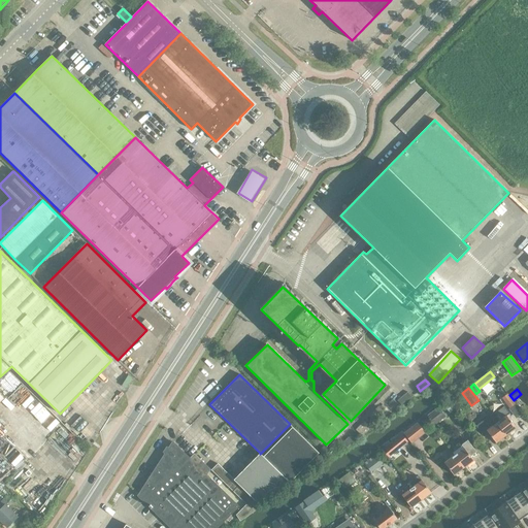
[(401,404),(410,397),(407,392),(397,400),(401,404)]
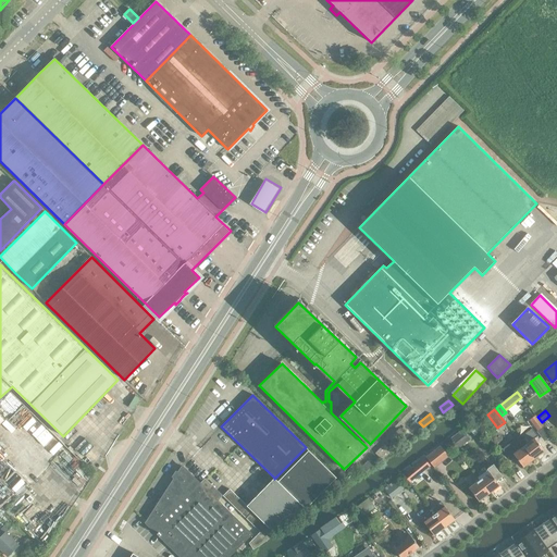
[(530,420),(537,430),(543,426),(534,416),(530,420)]
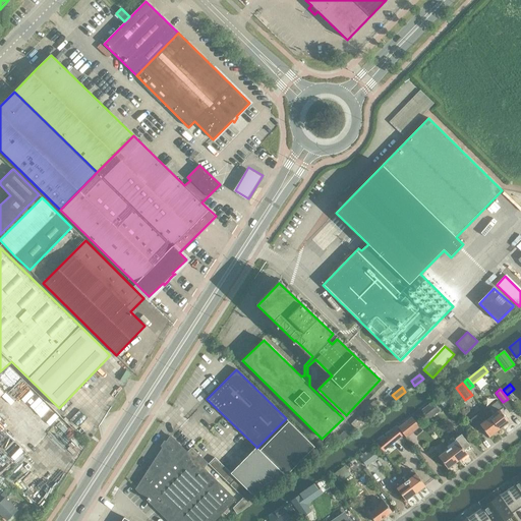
[(498,400),(487,408),(494,415),(489,417),(500,429),(509,422),(500,410),(503,407),(498,400)]
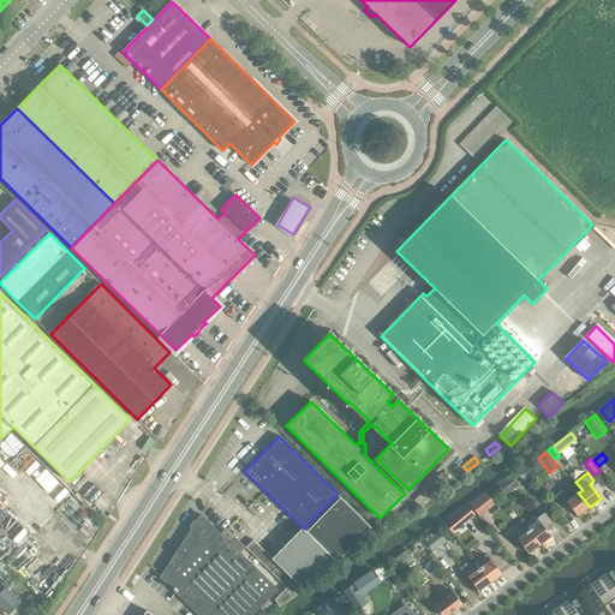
[(440,473),(430,484),(435,489),(446,479),(440,473)]
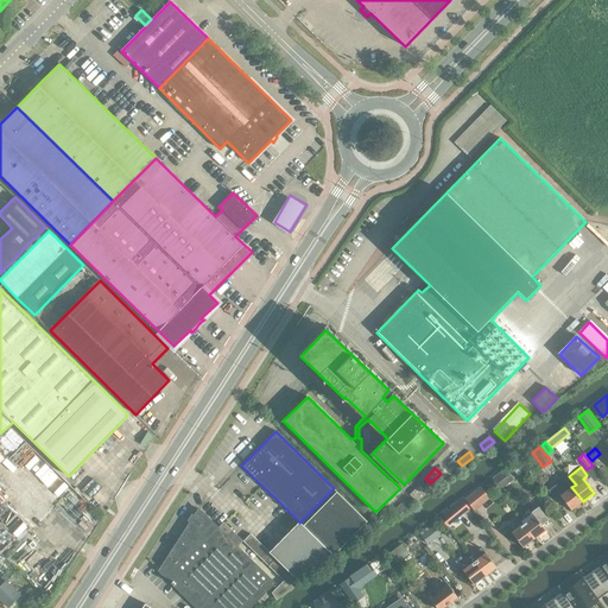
[(500,488),(513,479),(506,469),(493,479),(500,488)]
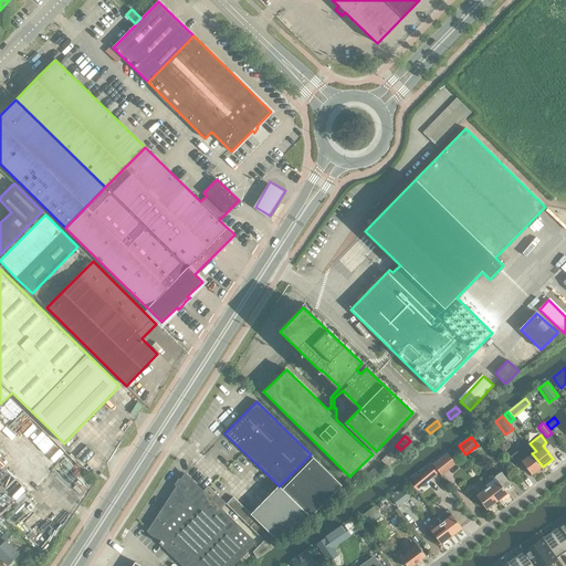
[(389,468),(398,459),(390,451),(381,461),(386,465),(389,468)]
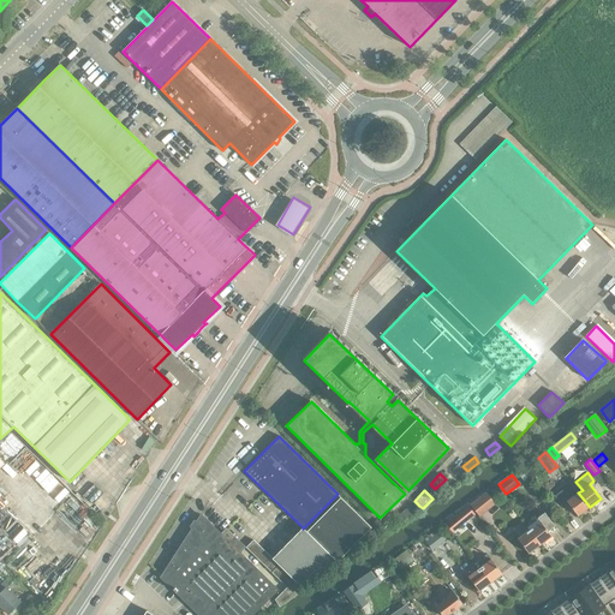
[(471,503),(481,515),(495,503),(487,493),(471,503)]
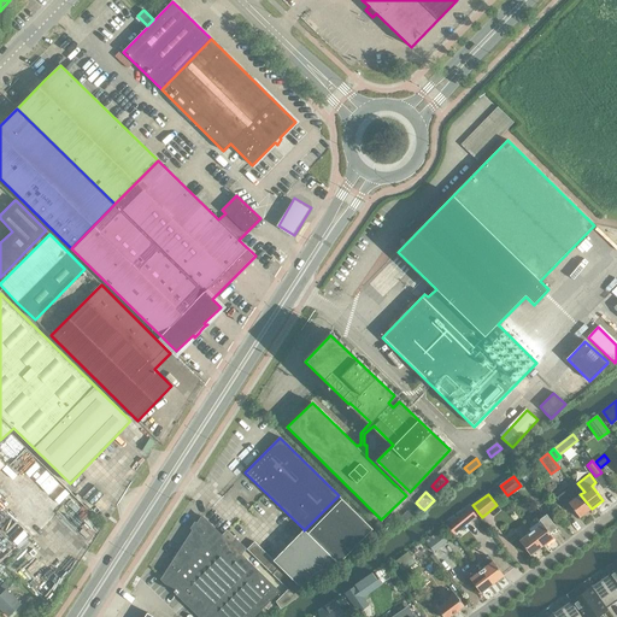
[(580,517),(592,509),(580,494),(569,504),(580,517)]
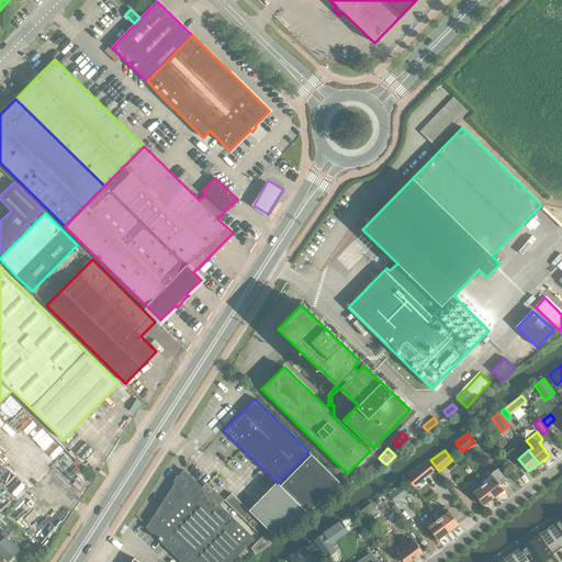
[(339,482),(308,451),(277,483),(277,482),(249,510),(273,535),(307,514),(339,482)]
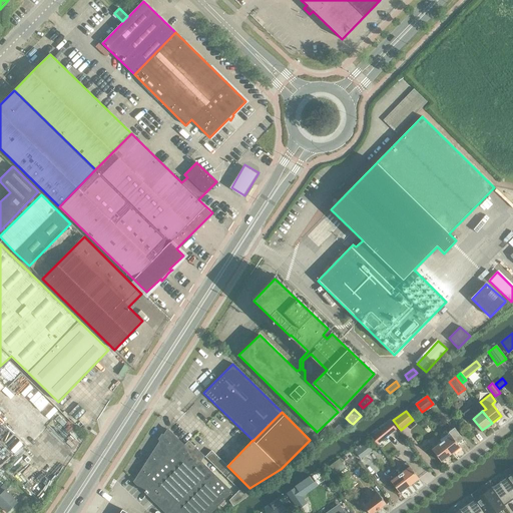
[(391,422),(372,438),(378,445),(397,429),(391,422)]
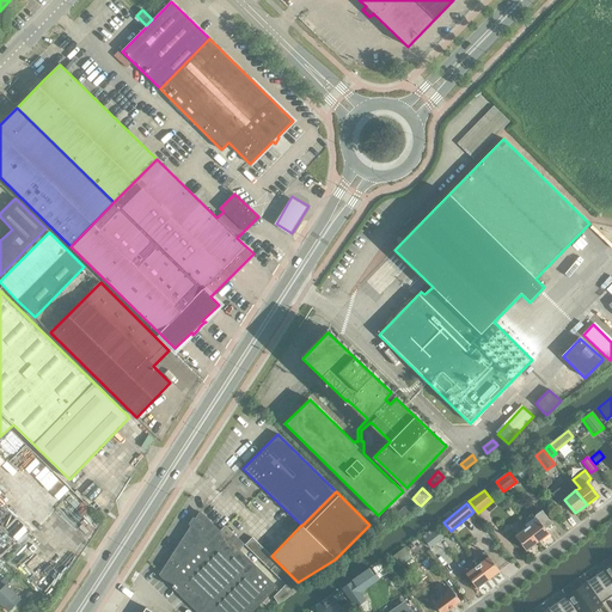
[(397,514),(402,519),(409,512),(404,507),(397,514)]
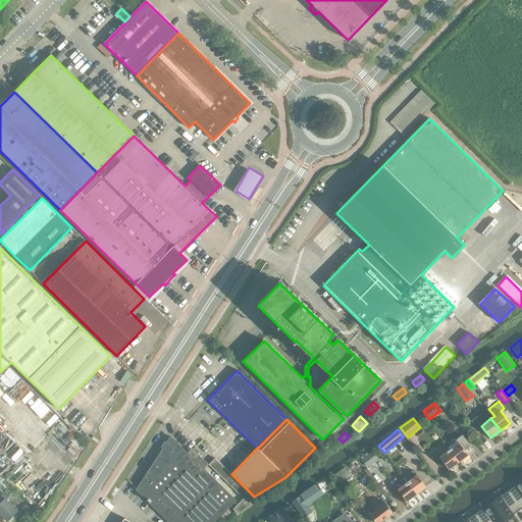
[(459,442),(450,450),(459,462),(469,455),(466,451),(471,447),(466,439),(462,434),(456,438),(459,442)]
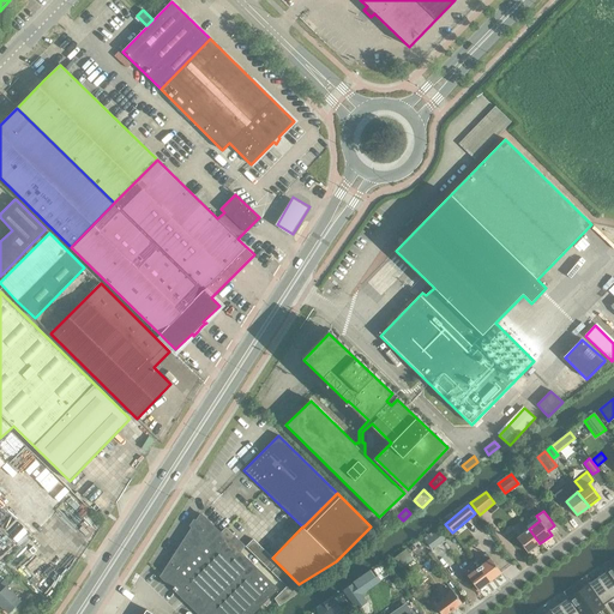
[(251,613),(277,588),(202,515),(197,521),(194,521),(191,525),(193,528),(178,552),(179,554),(176,558),(174,557),(161,577),(199,613),(251,613)]
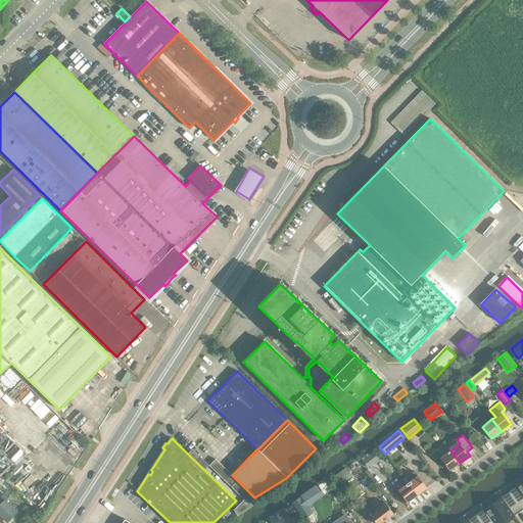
[(460,463),(450,450),(440,459),(449,471),(460,463)]
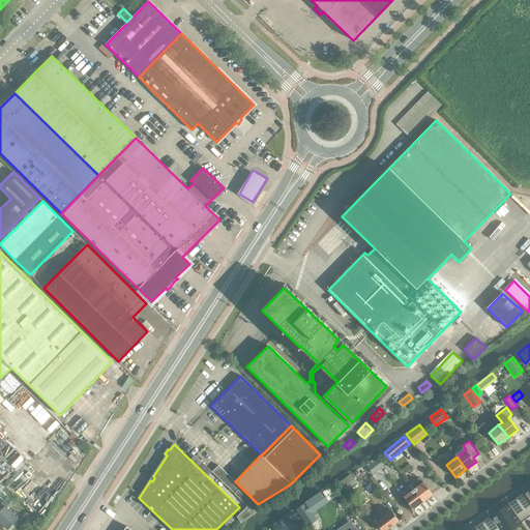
[(373,463),(367,467),(373,474),(379,470),(373,463)]
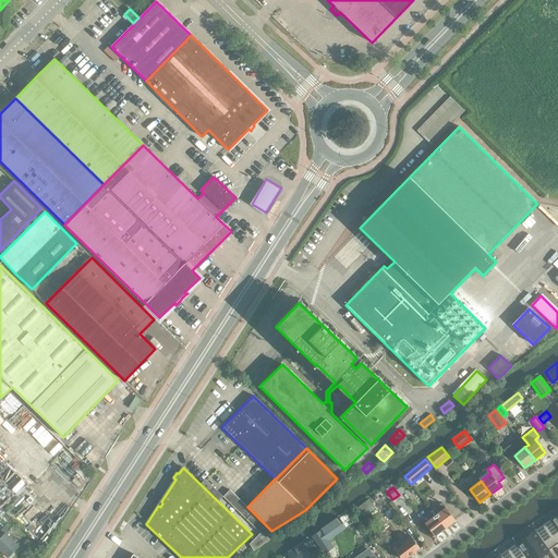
[(230,490),(223,497),(228,501),(261,533),(255,538),(250,544),(254,550),(277,535),(271,531),(247,507),(230,490)]
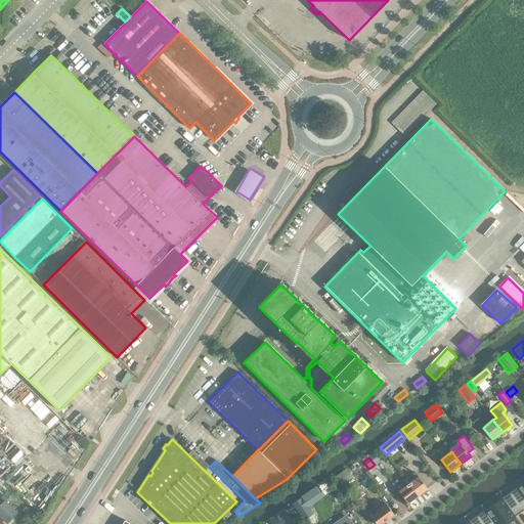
[(347,469),(336,477),(343,485),(353,477),(347,469)]
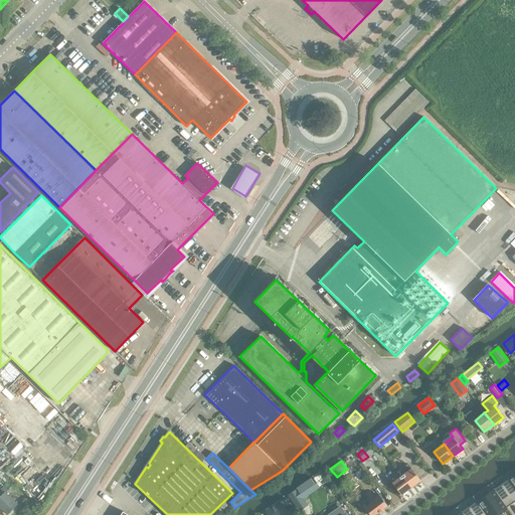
[(411,469),(401,476),(410,488),(420,481),(411,469)]
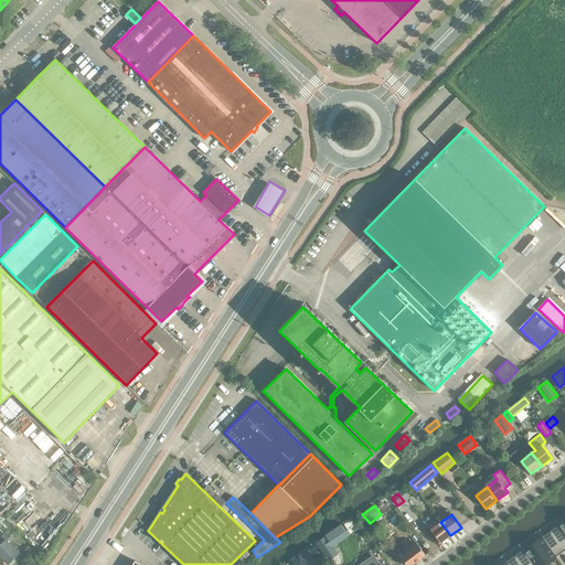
[(564,521),(551,532),(564,551),(564,550),(564,521)]
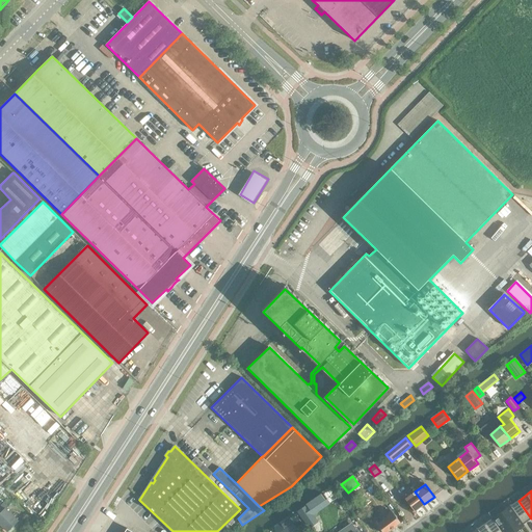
[(415,511),(424,504),(415,491),(405,499),(415,511)]
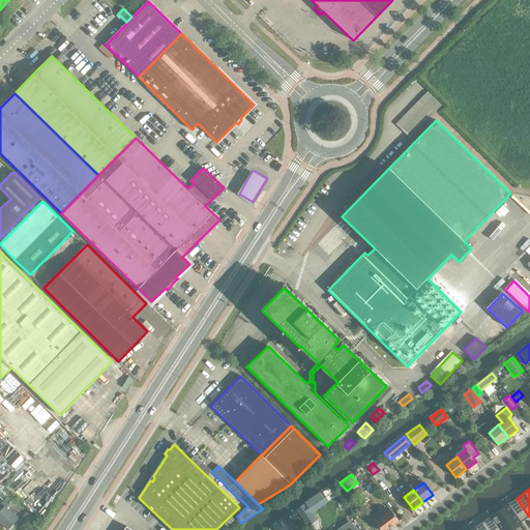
[(529,517),(517,499),(500,510),(512,529),(522,524),(521,523),(529,517)]
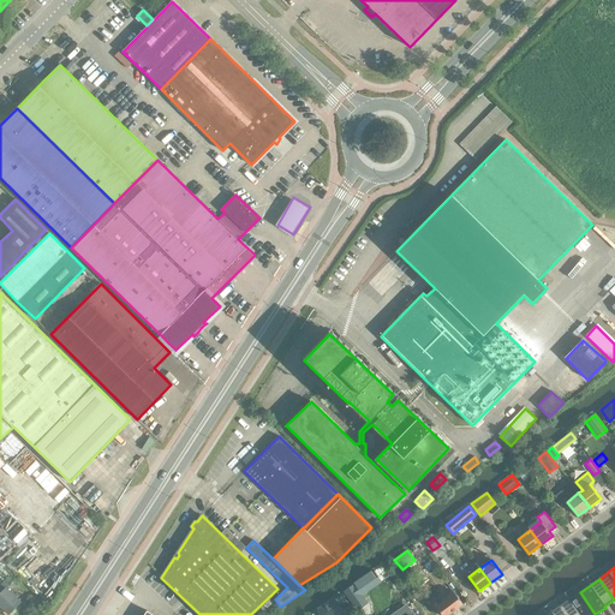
[(9,585),(5,580),(0,585),(0,590),(1,592),(0,593),(0,605),(9,614),(21,602),(6,587),(9,585)]
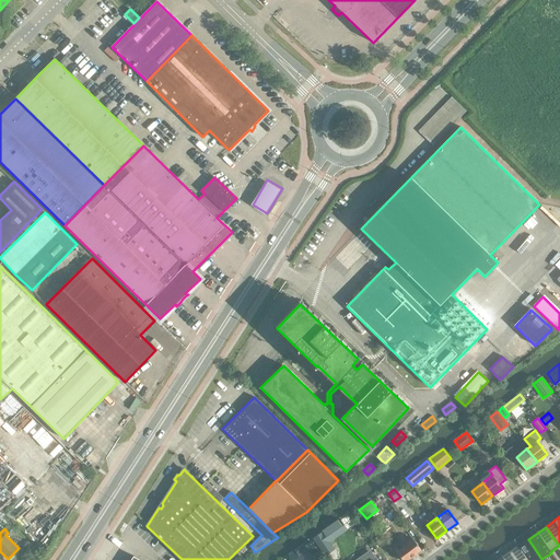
[(314,538),(325,555),(333,550),(322,534),(314,538)]
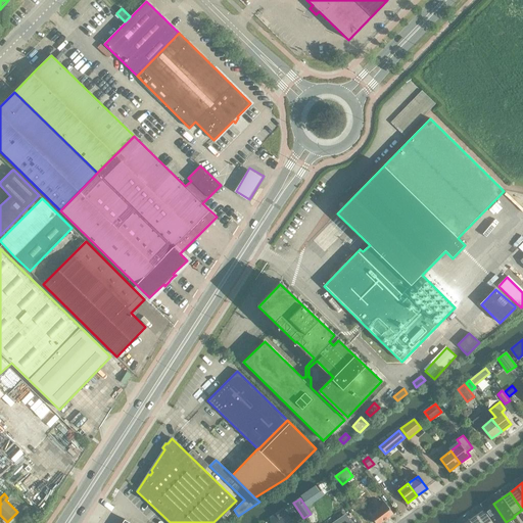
[(380,522),(393,514),(385,504),(376,510),(377,512),(371,517),(375,522),(380,522)]
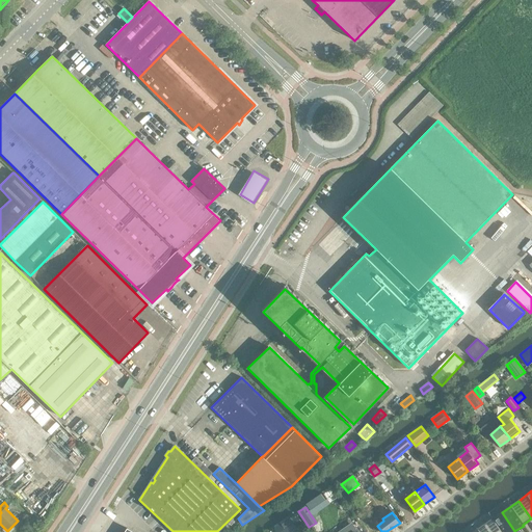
[(513,531),(514,531),(502,512),(485,524),(489,531),(513,531)]
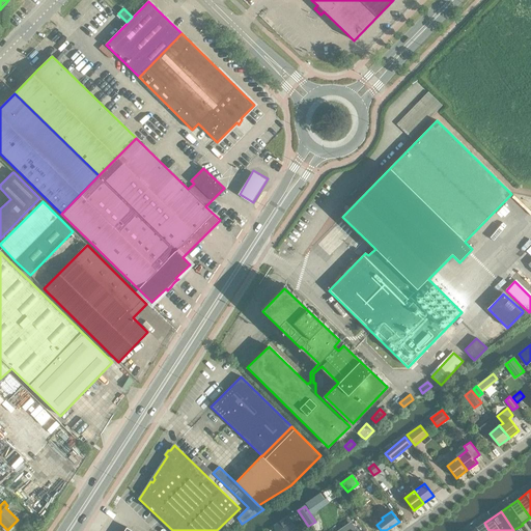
[(286,520),(275,528),(276,530),(288,530),(292,529),(286,520)]
